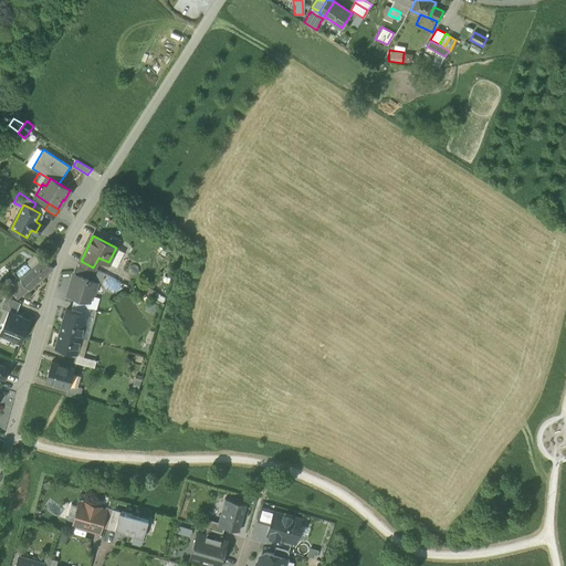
[(43,259),(20,280),(30,290),(53,269),(43,259)]
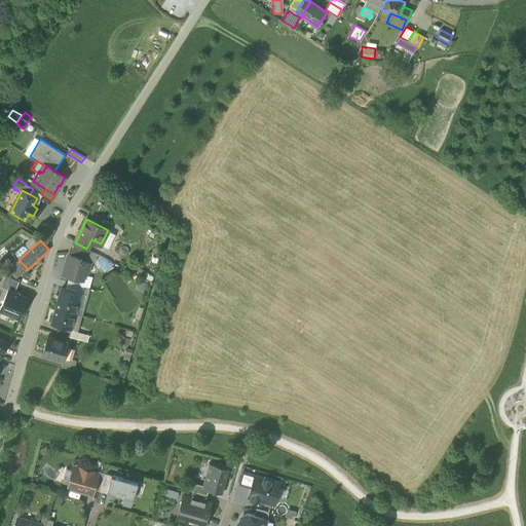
[(82,259),(86,261),(91,251),(86,249),(75,242),(70,253),(77,256),(80,258),(82,258),(82,259)]
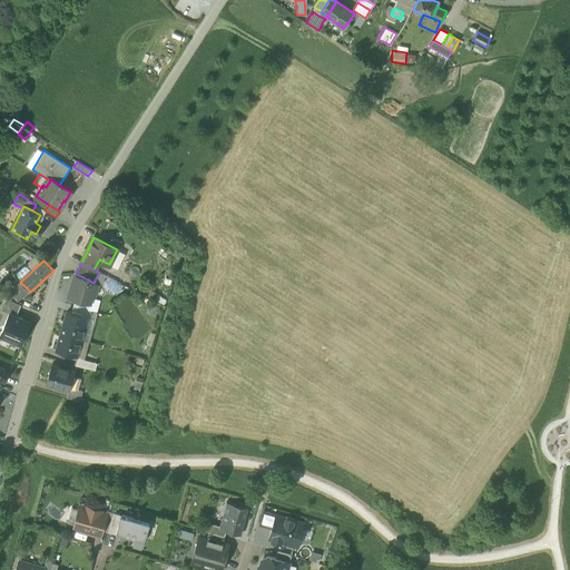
[(75,274),(70,290),(77,292),(75,298),(90,303),(92,297),(95,296),(98,284),(88,282),(89,281),(89,279),(87,279),(82,278),(84,277),(76,275),(76,274),(75,274)]
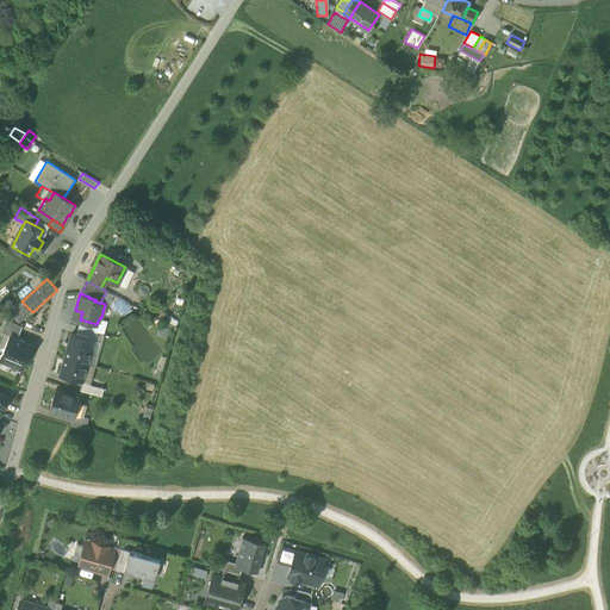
[(25,319),(32,312),(22,302),(14,307),(23,317),(25,319)]
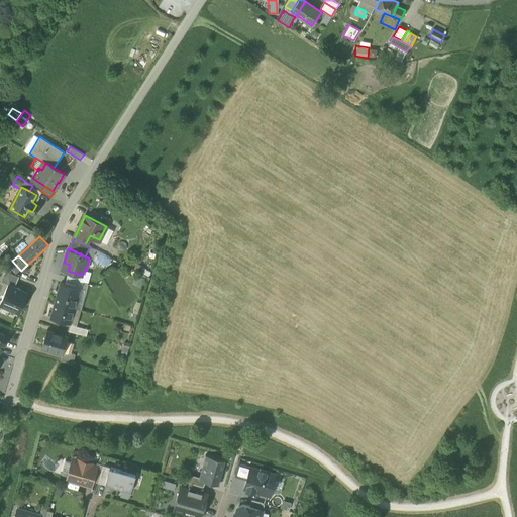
[(8,265),(15,273),(19,269),(12,261),(8,265)]
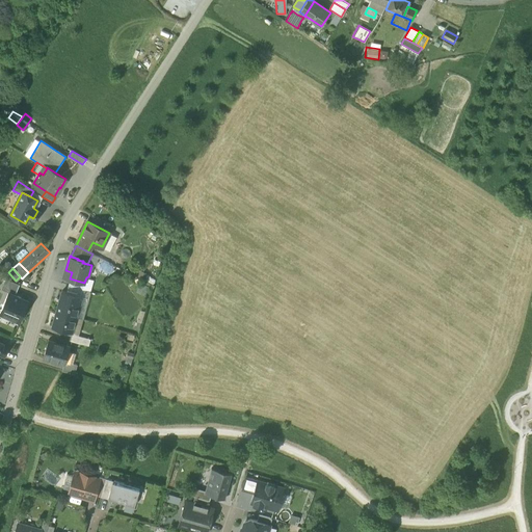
[(63,276),(70,278),(72,272),(65,270),(63,276)]
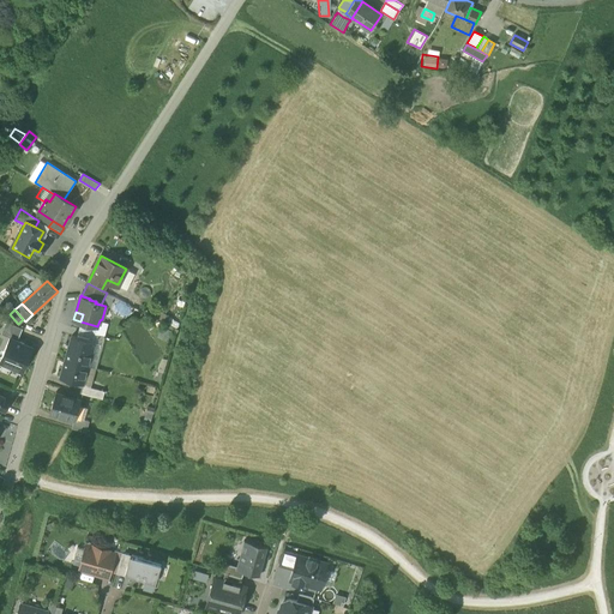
[(2,331),(18,337),(23,329),(7,321),(2,331)]
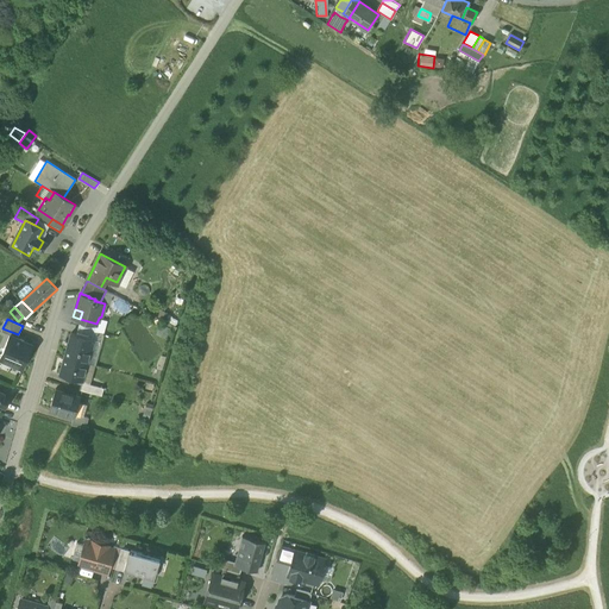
[(10,334),(17,338),(18,334),(2,328),(1,331),(10,334)]
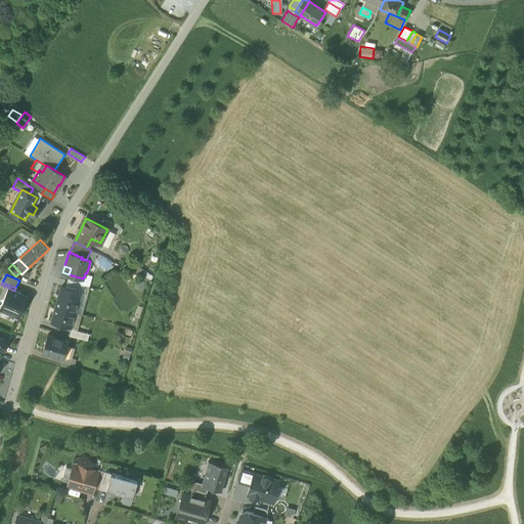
[(61,287),(55,307),(75,312),(81,292),(61,287)]
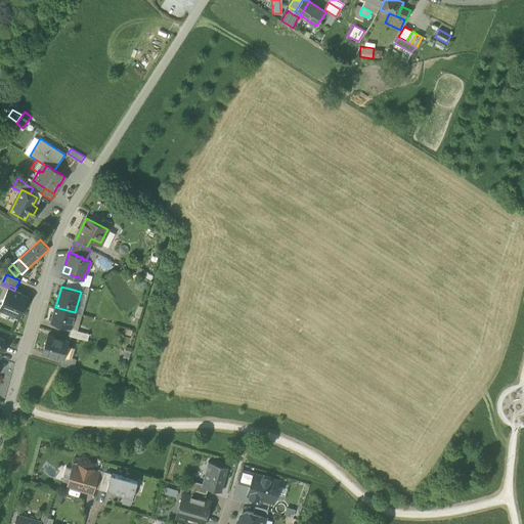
[(0,306),(0,308),(19,316),(27,298),(19,295),(19,293),(14,291),(8,288),(0,306)]
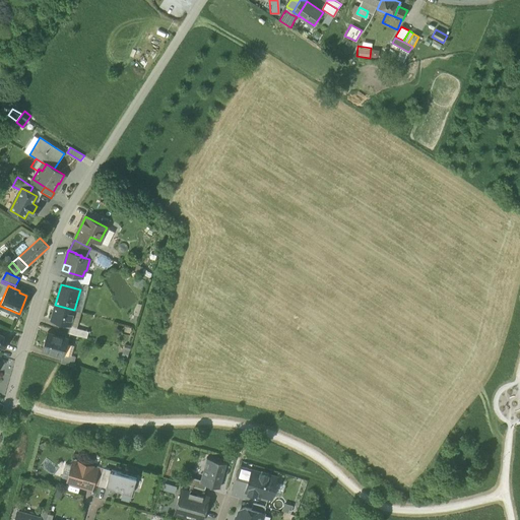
[(70,325),(74,310),(55,305),(51,319),(70,325)]
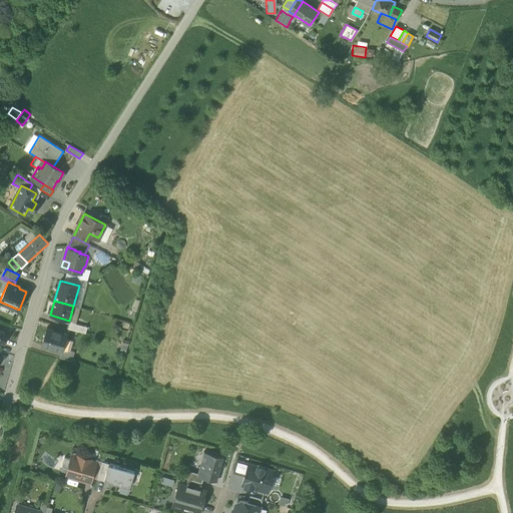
[(0,341),(4,343),(9,332),(0,328),(0,341)]
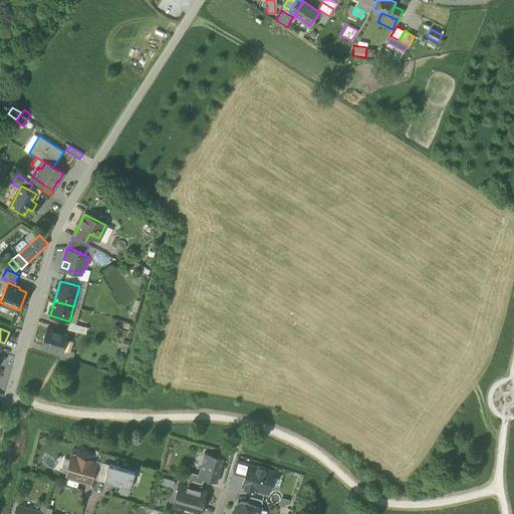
[(41,344),(62,351),(67,334),(46,328),(41,344)]
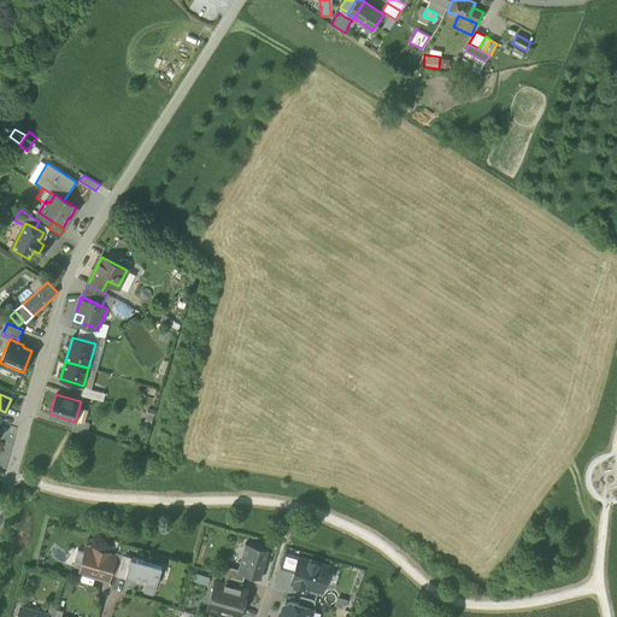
[(72,430),(87,434),(89,425),(75,422),(72,430)]
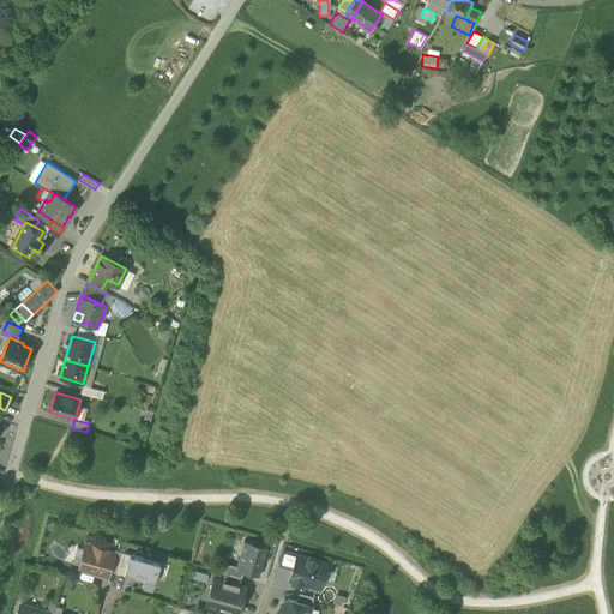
[(244,570),(259,575),(268,546),(245,540),(236,565),(236,567),(236,569),(244,570)]
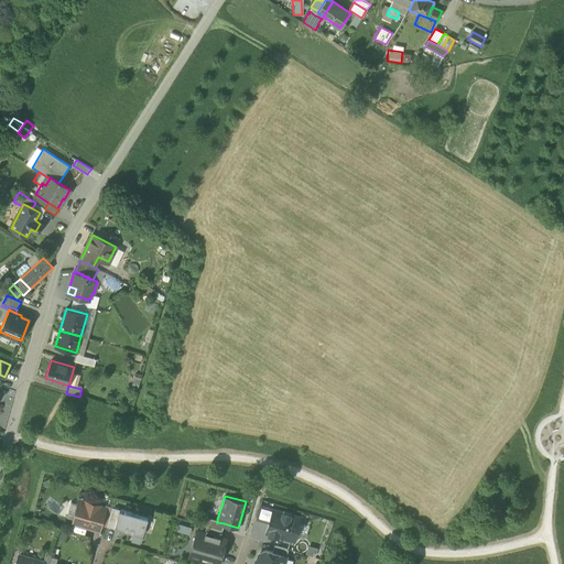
[(85,525),(90,527),(91,524),(99,527),(100,523),(104,510),(97,509),(98,506),(87,502),(86,506),(79,503),(75,520),(85,523),(85,525)]
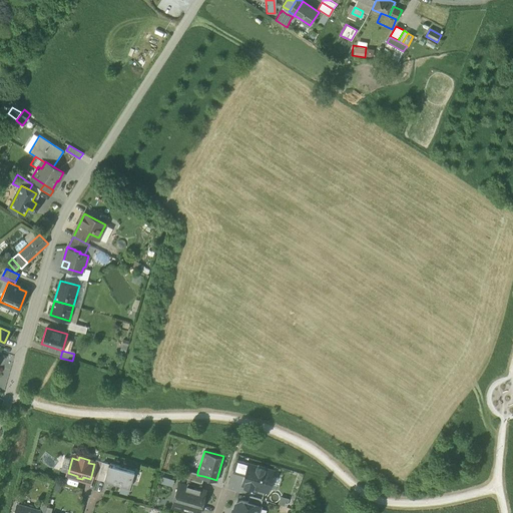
[(91,476),(97,478),(102,461),(95,459),(94,464),(91,476)]
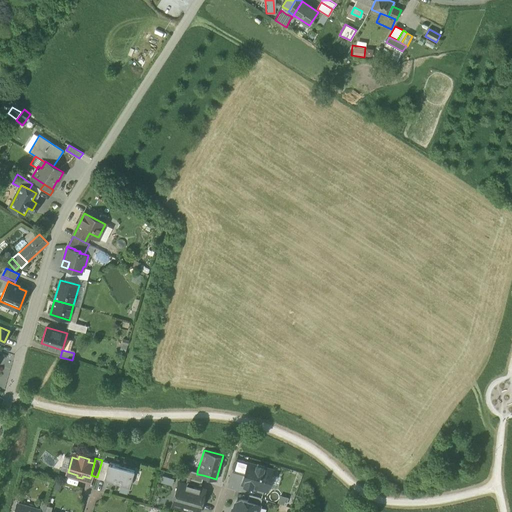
[(233,471),(245,474),(248,463),(236,459),(233,471)]
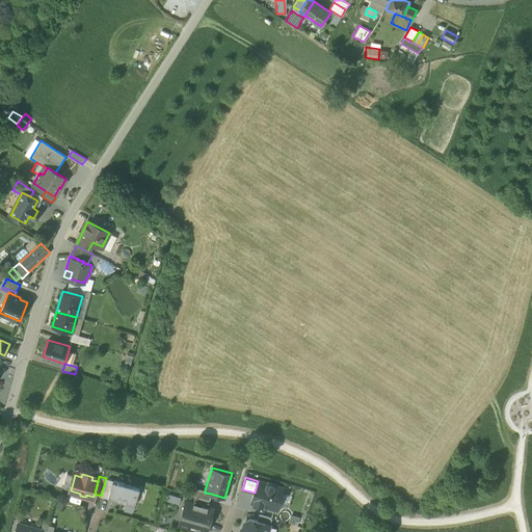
[(106,478),(101,496),(108,498),(110,488),(114,489),(117,481),(106,478)]
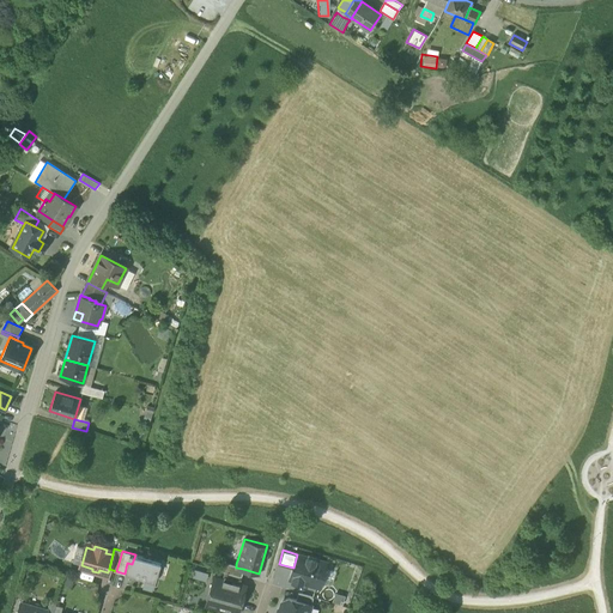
[(125,574),(155,583),(161,562),(135,554),(132,564),(127,563),(125,574)]
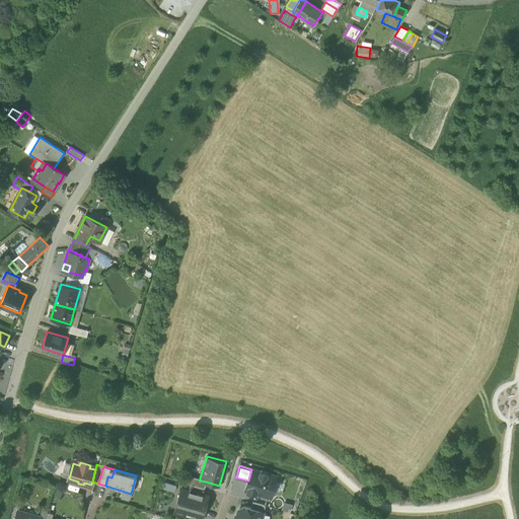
[(255,493),(269,496),(274,493),(277,482),(274,475),(251,469),(248,480),(245,490),(248,490),(247,492),(255,494),(255,493)]
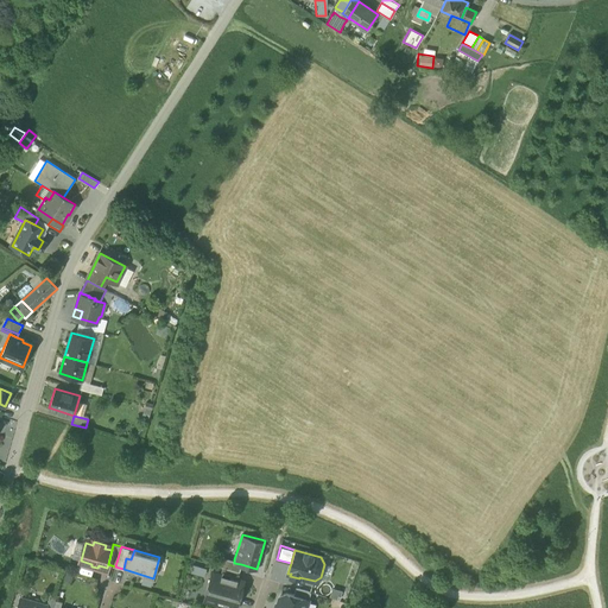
[(219,565),(222,567),(239,571),(241,564),(234,563),(234,562),(221,558),(219,565)]
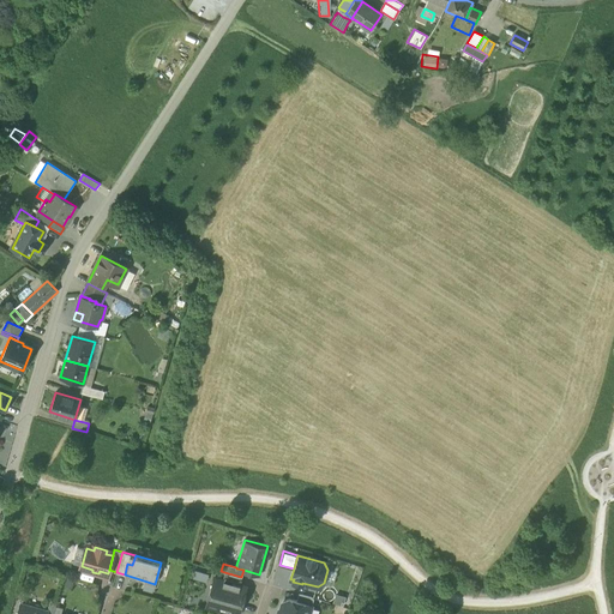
[(242,577),(241,577),(224,572),(223,579),(240,584),(242,577)]
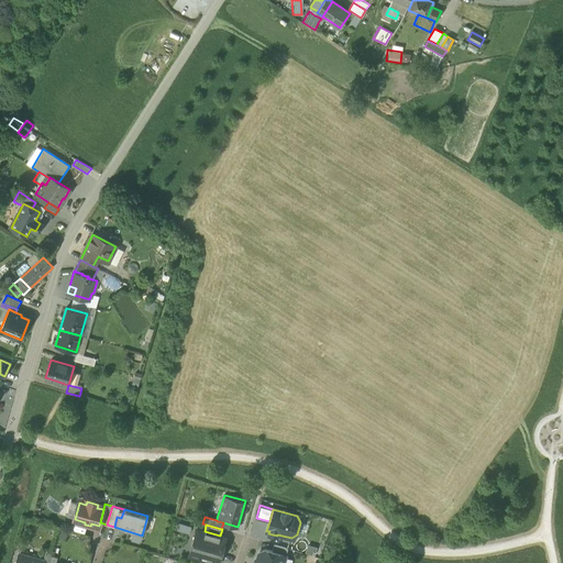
[(216,562),(218,562),(225,539),(220,537),(220,536),(205,531),(197,529),(191,547),(198,558),(201,559),(216,562)]
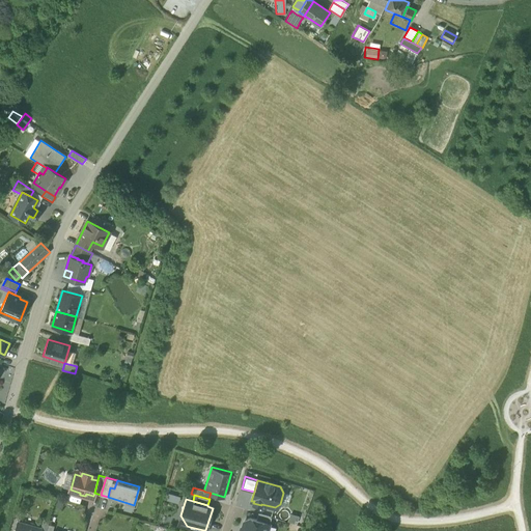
[(256,520),(270,523),(272,518),(258,513),(256,520)]
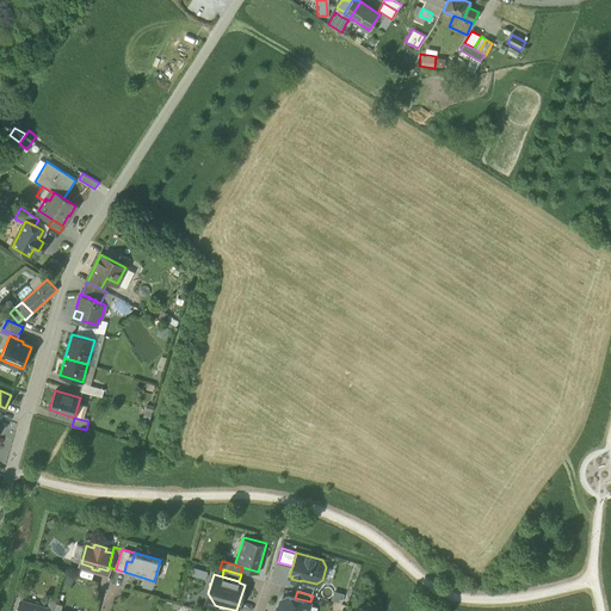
[(205,603),(215,605),(208,593),(205,603)]
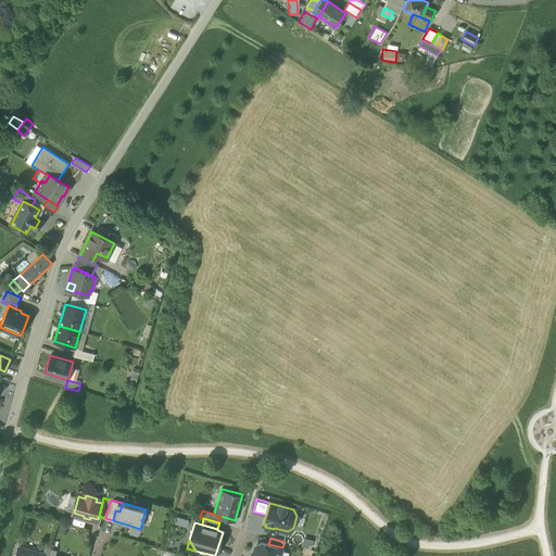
[(279,555),(282,547),(268,544),(262,542),(255,546),(252,555),(279,555)]
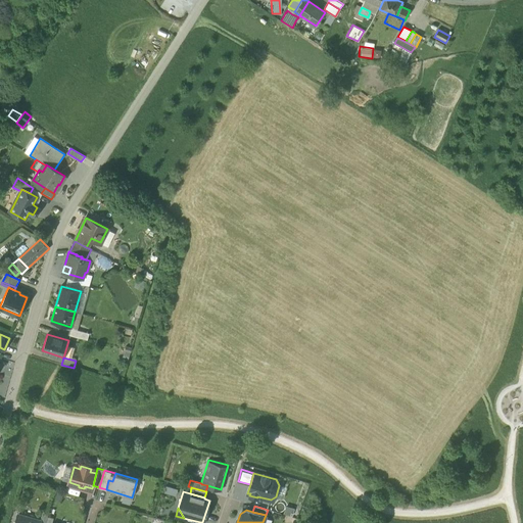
[(39,522),(45,522),(48,516),(48,514),(43,512),(40,522),(39,522)]
